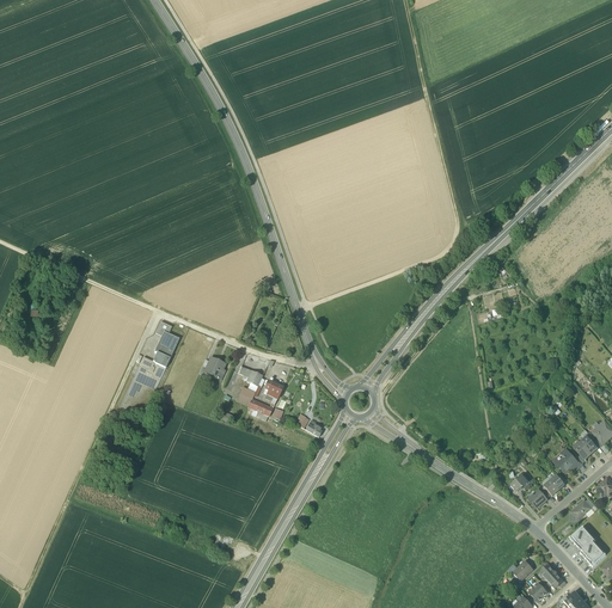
[(415,280),(420,284),(426,278),(420,274),(415,280)]
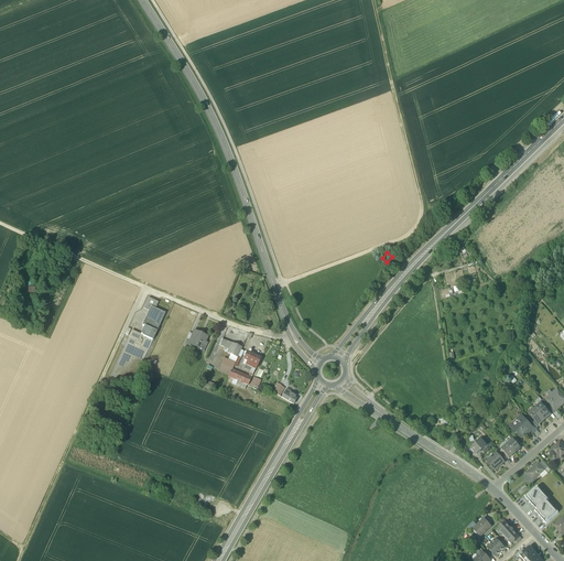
[(161,309),(155,306),(159,300),(148,294),(143,305),(149,308),(142,322),(144,323),(141,332),(132,327),(129,334),(137,338),(137,340),(140,342),(142,337),(141,336),(142,333),(152,338),(165,311),(161,309)]
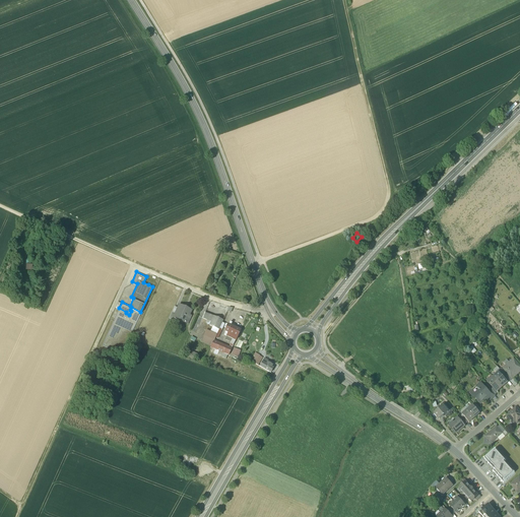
[(192,308),(180,302),(176,311),(174,315),(186,320),(192,308)]
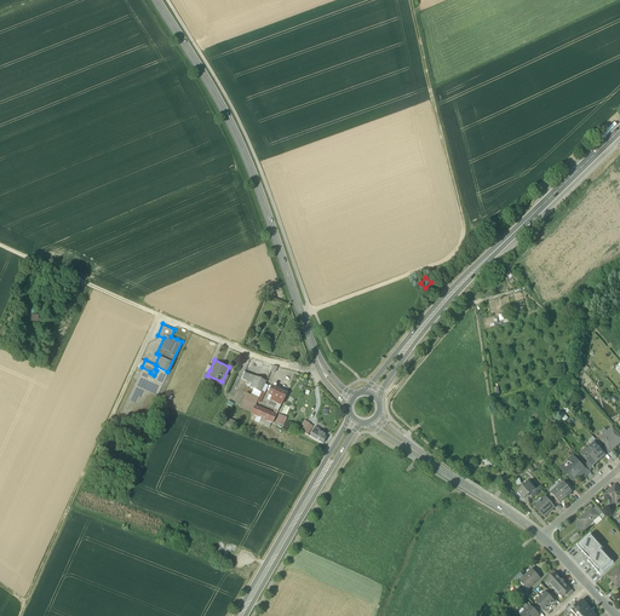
[(145,419),(162,384),(167,372),(156,366),(155,369),(156,370),(154,375),(150,373),(150,372),(142,367),(138,374),(122,408),(145,419)]
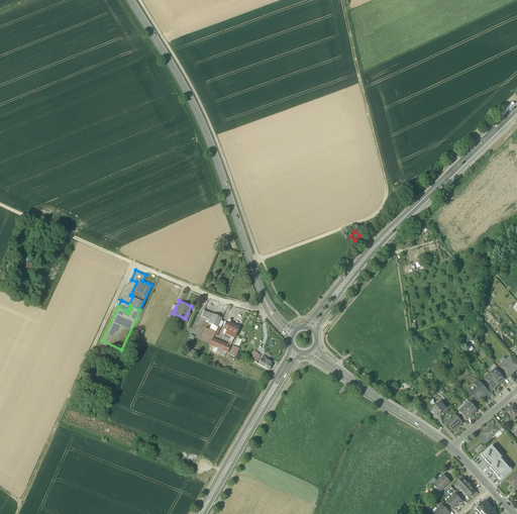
[(217,325),(221,315),(212,311),(203,308),(201,313),(209,317),(208,320),(217,325)]
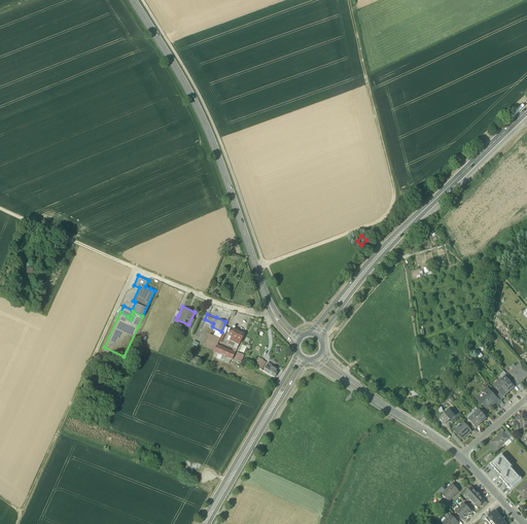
[(237,329),(234,327),(235,325),(233,324),(229,333),(234,335),(232,339),(236,341),(239,342),(243,333),(237,329)]
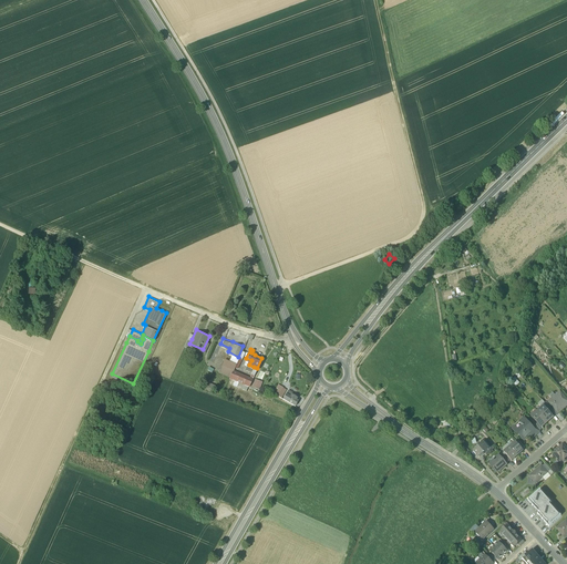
[(233,368),(236,361),(226,357),(223,363),(233,368)]
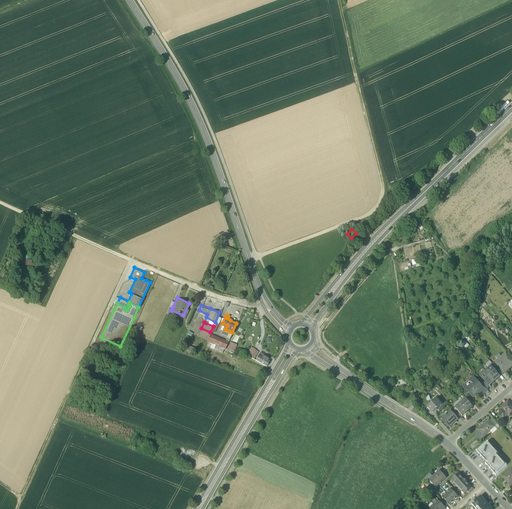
[(228,340),(210,332),(207,340),(219,345),(224,347),(225,347),(228,340)]
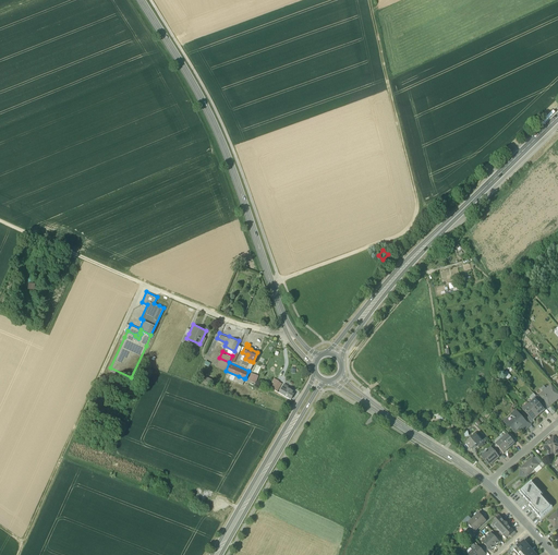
[(258,373),(251,371),(249,378),(255,382),(258,373)]
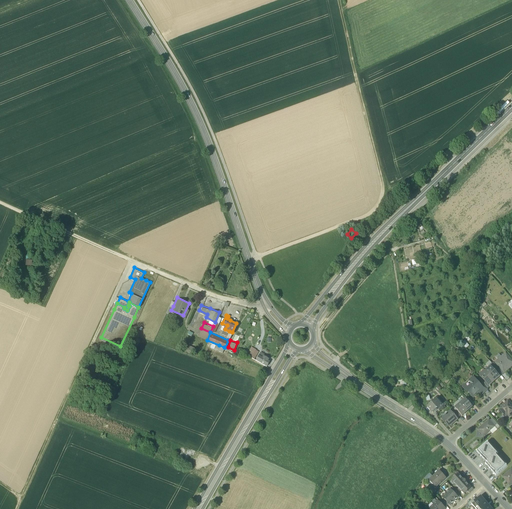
[(188,343),(186,347),(195,351),(196,346),(188,343)]
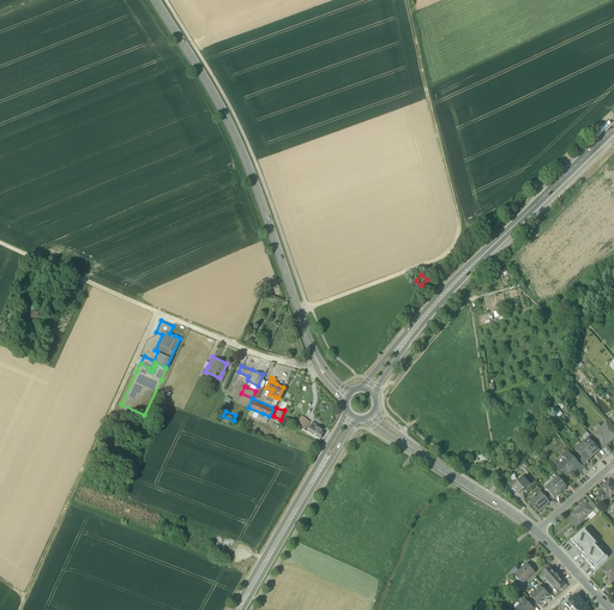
[(301,412),(300,417),(301,418),(298,423),(305,427),(309,417),(301,412)]
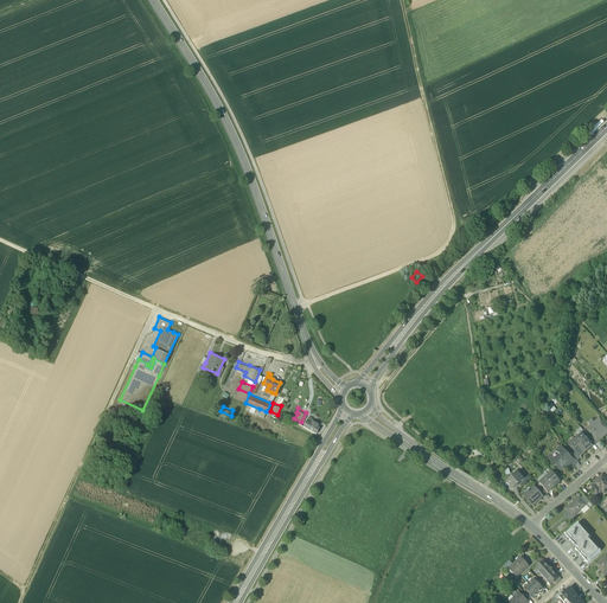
[(318,423),(313,419),(313,418),(308,415),(306,419),(308,421),(306,425),(317,431),(319,427),(317,424),(318,423)]
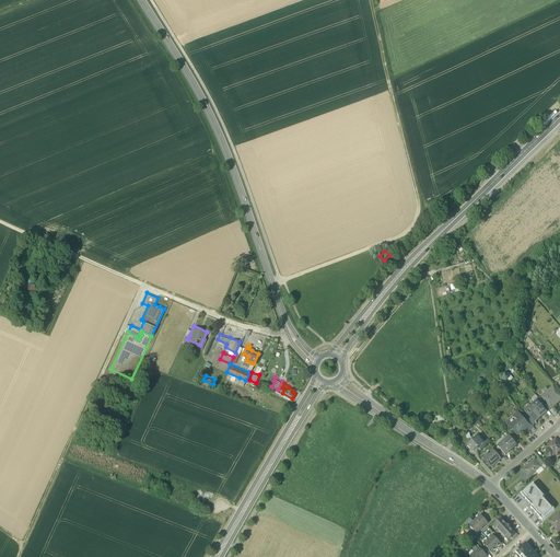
[(559,392),(552,384),(548,389),(549,390),(543,395),(547,401),(545,403),(548,406),(550,404),(551,405),(552,405),(559,397),(559,392)]
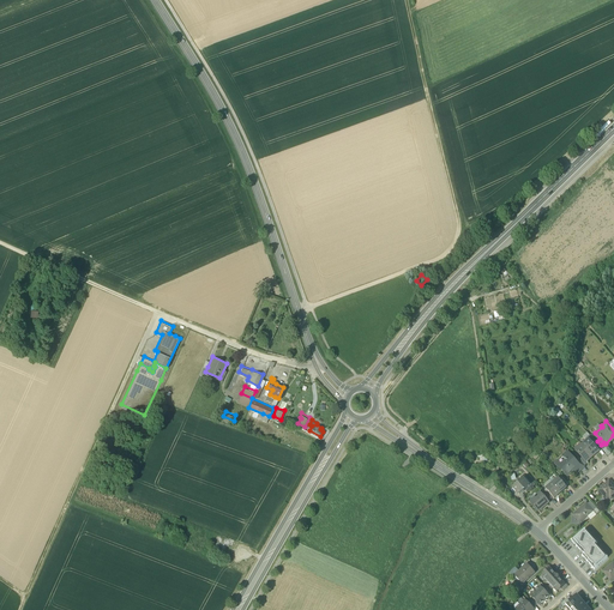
[(589,438),(587,439),(587,441),(584,444),(593,454),(599,448),(593,441),(589,438)]
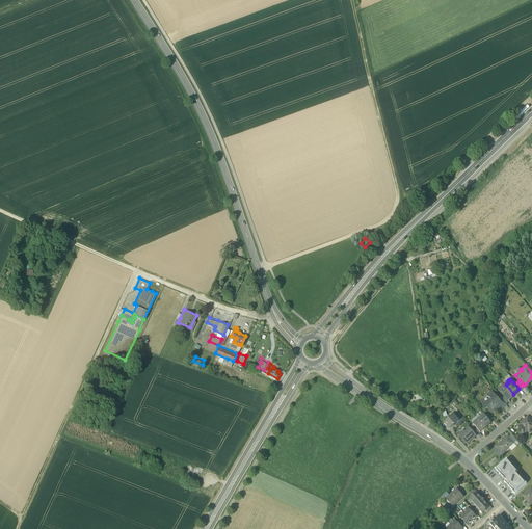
[(506,385),(504,384),(499,388),(504,394),(508,398),(513,394),(506,385)]
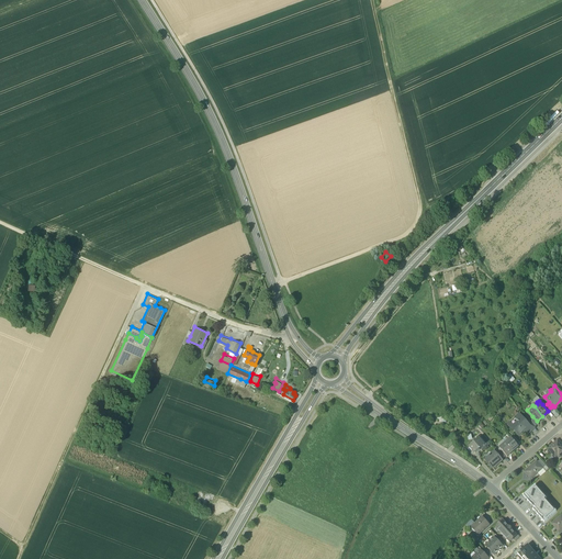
[(528,421),(519,412),(508,422),(518,433),(527,425),(525,424),(528,421)]
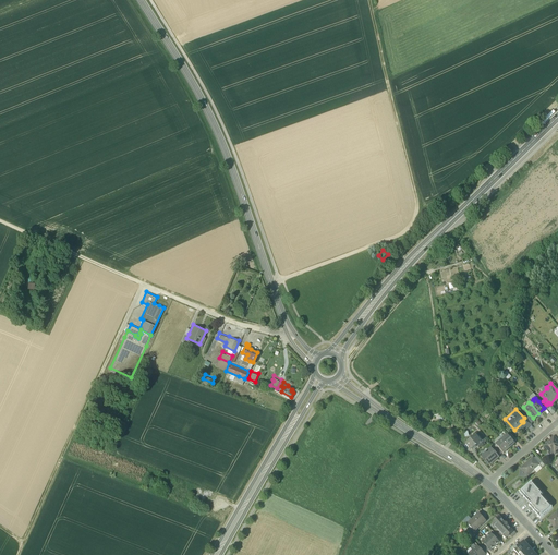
[(531,421),(526,415),(524,418),(521,421),(523,422),(525,425),(531,421)]
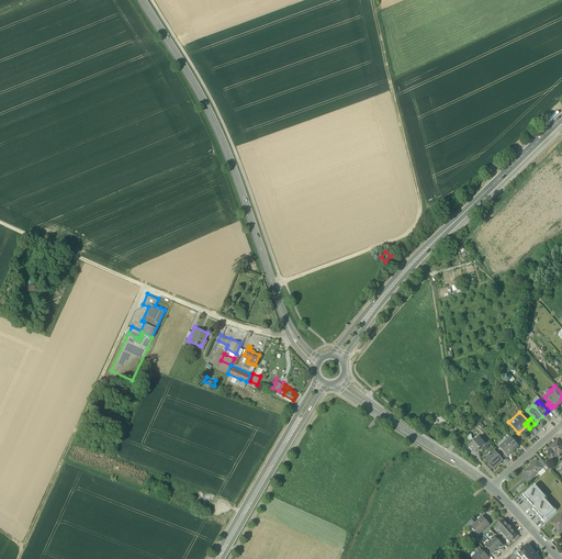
[(510,435),(505,440),(513,448),(518,444),(518,443),(513,437),(510,435)]
